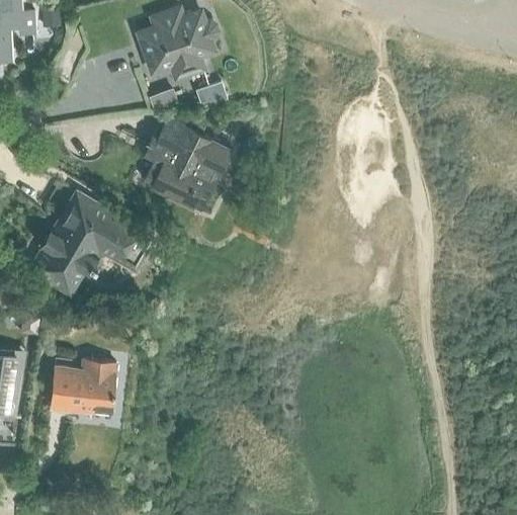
[(0,0),(0,65),(1,65),(1,61),(12,61),(11,35),(6,35),(5,28),(21,27),(21,34),(36,33),(35,11),(21,11),(21,7),(17,7),(16,0),(0,0)]
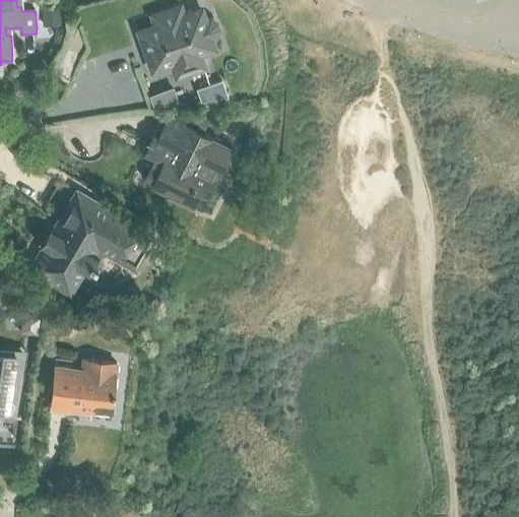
[(60,8),(43,9),(44,27),(61,26),(60,8)]
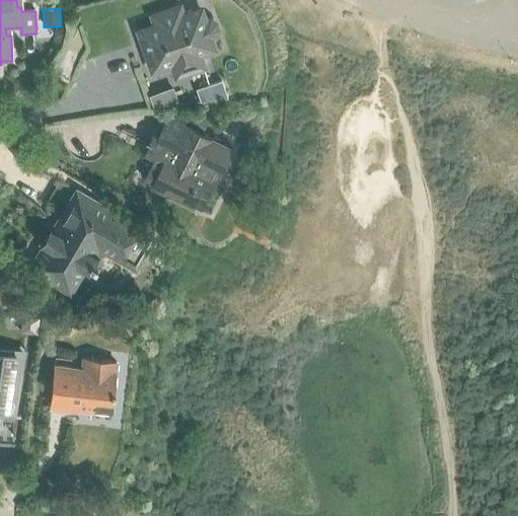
[(156,27),(139,33),(146,52),(153,72),(172,66),(176,77),(204,68),(200,56),(214,51),(211,42),(216,38),(217,31),(215,25),(210,22),(204,21),(204,18),(201,12),(192,15),(182,18),(179,9),(153,18),(156,27)]
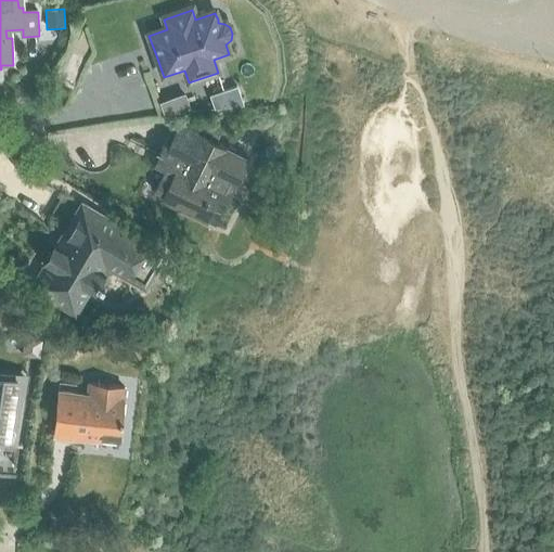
[(87,64),(73,56),(59,85),(73,92),(87,64)]
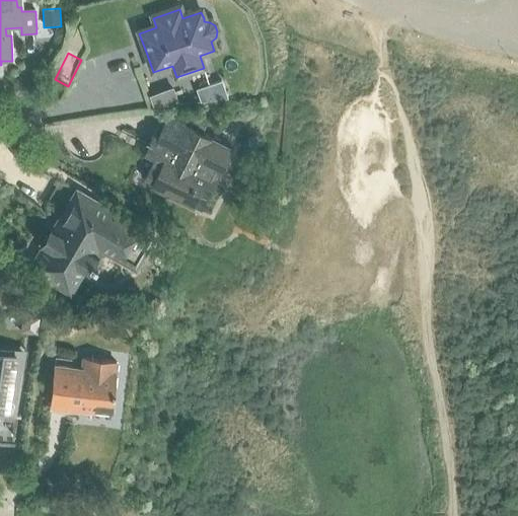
[(222,82),(197,91),(201,103),(228,100),(222,82)]
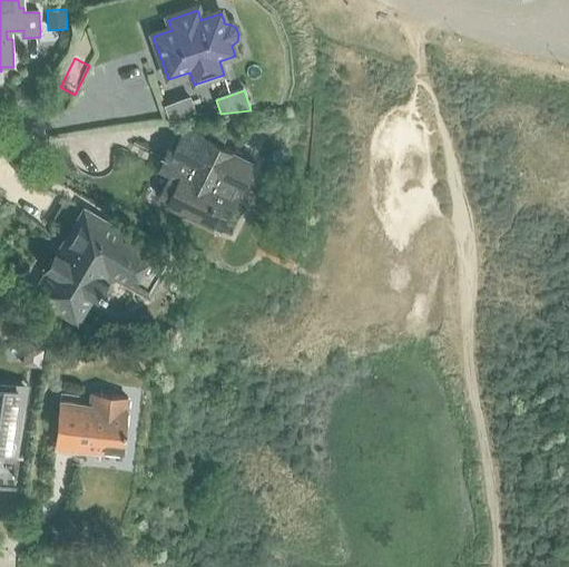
[(183,118),(178,106),(166,110),(170,124),(183,118)]
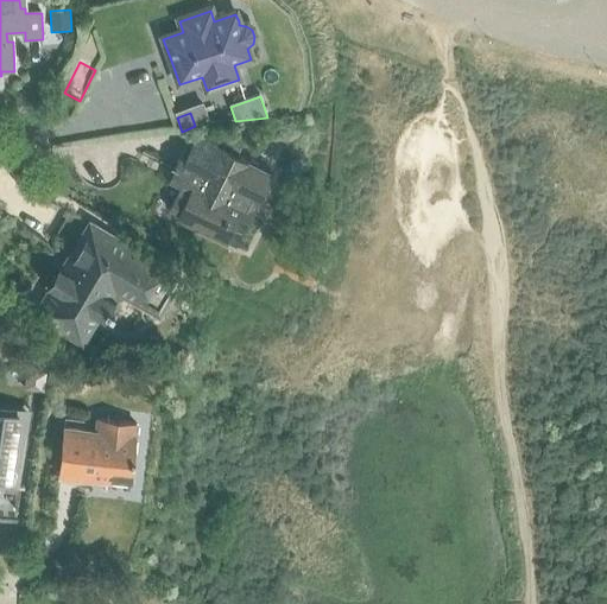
[(197,134),(181,170),(176,167),(168,183),(181,189),(169,213),(177,216),(175,221),(226,247),(228,243),(236,248),(273,172),(197,134)]
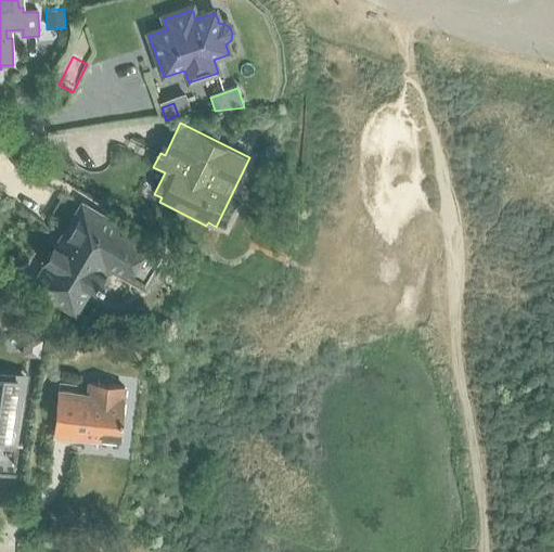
[(47,267),(30,293),(76,320),(92,294),(94,295),(98,290),(100,291),(103,285),(101,283),(105,278),(102,276),(105,270),(126,283),(131,273),(142,280),(153,262),(142,255),(149,245),(84,206),(58,249),(54,247),(43,265),(47,267)]
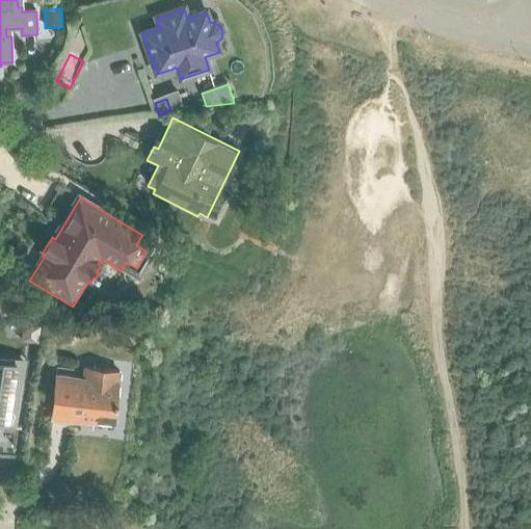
[(176,230),(171,236),(183,243),(187,237),(176,230)]
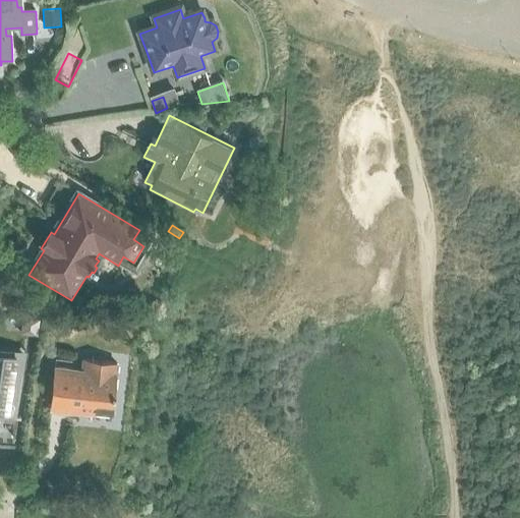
[(0,279),(9,274),(0,259),(0,279)]
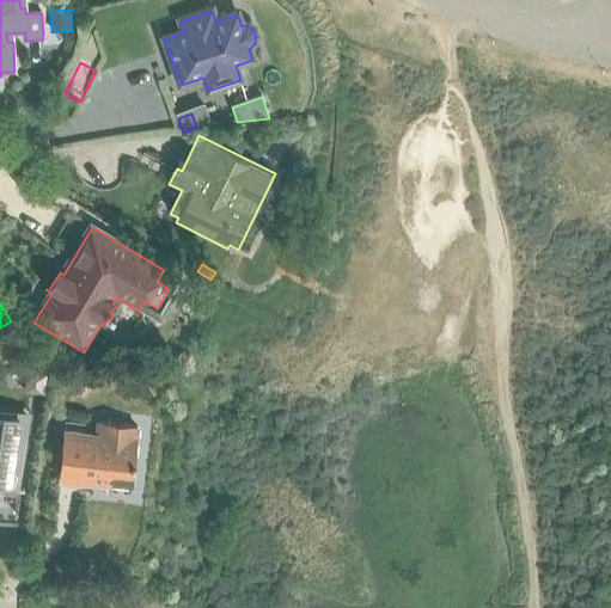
[(49,370),(47,387),(61,388),(63,372),(49,370)]
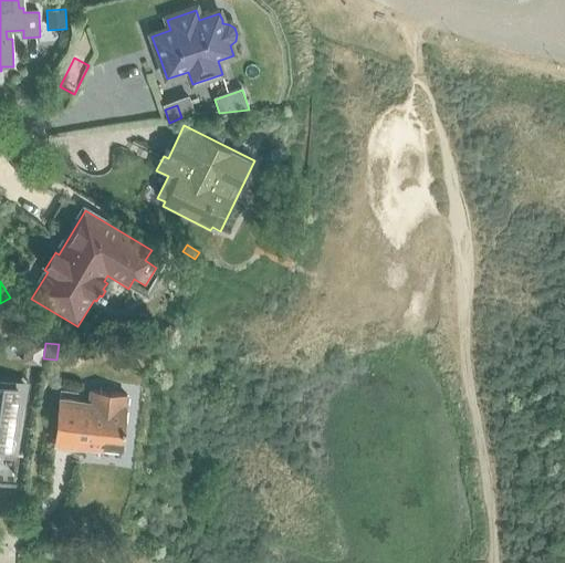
[(24,346),(22,365),(41,367),(43,350),(24,346)]
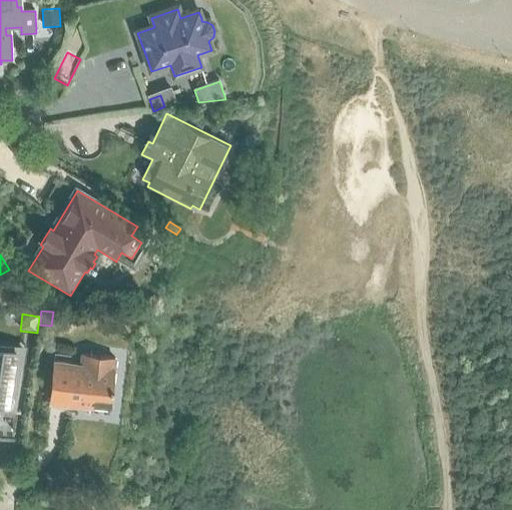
[(0,411),(9,413),(11,398),(16,360),(17,352),(0,350),(0,411)]
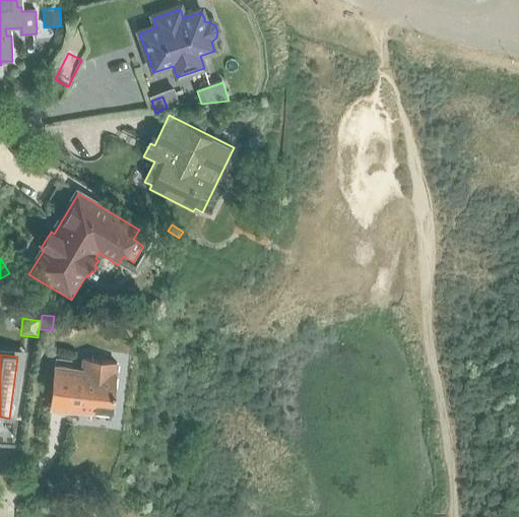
[(55,366),(53,388),(51,406),(77,409),(78,404),(113,408),(115,392),(118,364),(83,360),(82,369),(55,366)]
